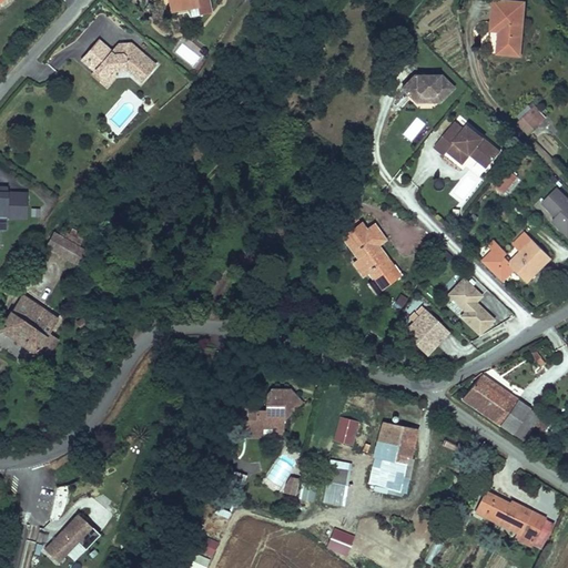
[(166,0),(170,12),(180,9),(195,4),(198,16),(210,13),(206,0),(166,0)]
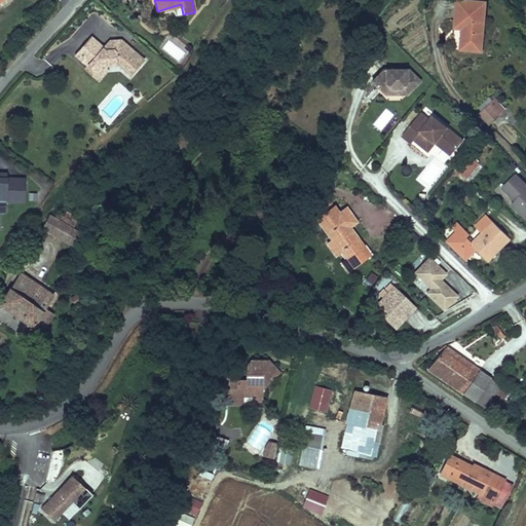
[(464,27),(463,49),(477,50),(478,42),(486,42),(489,1),(480,0),(459,0),(458,19),(468,20),(468,27),(464,27)]
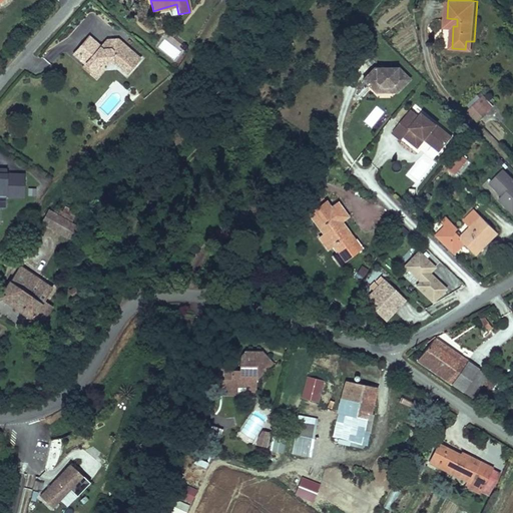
[(170,16),(178,14),(176,4),(162,8),(170,16)]
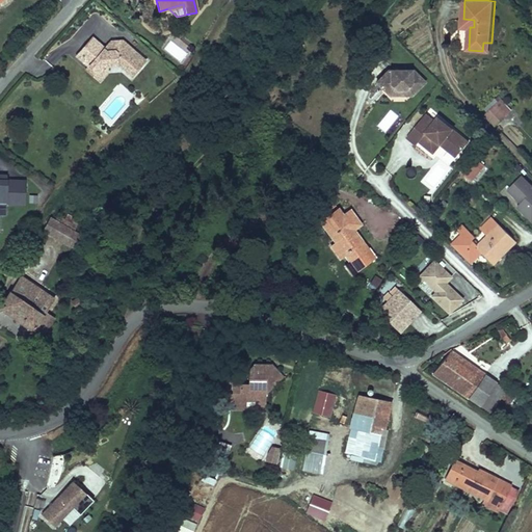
[(463,19),(462,26),(470,27),(474,27),(474,20),(463,19)]
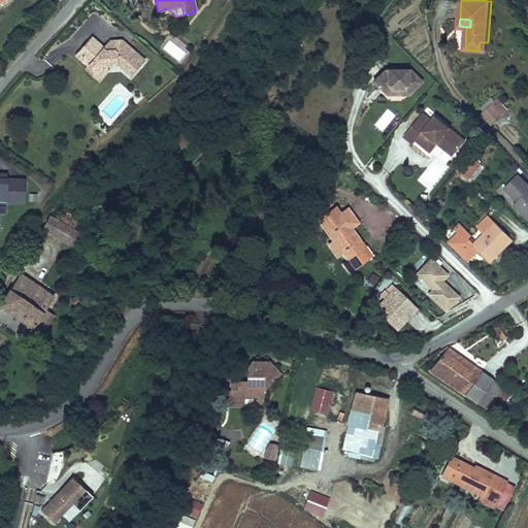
[(76,56),(88,66),(96,73),(102,66),(118,66),(130,77),(140,67),(134,61),(138,56),(122,41),(116,48),(112,46),(107,45),(104,48),(93,37),(76,56)]
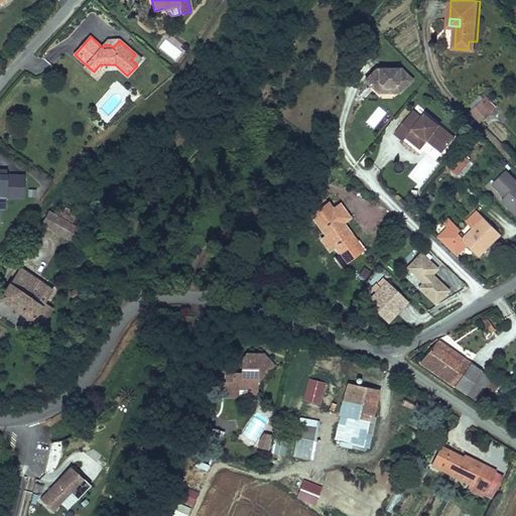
[(174,60),(182,51),(165,37),(158,46),(174,60)]
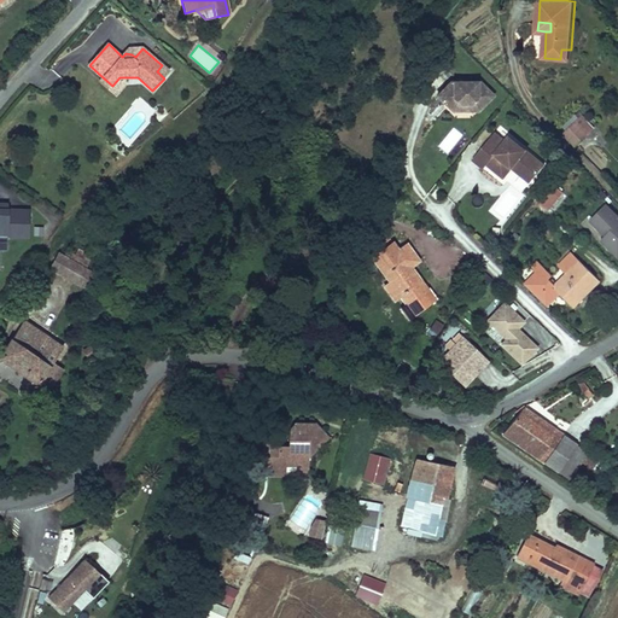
[(560,59),(570,60),(571,50),(561,50),(560,59)]
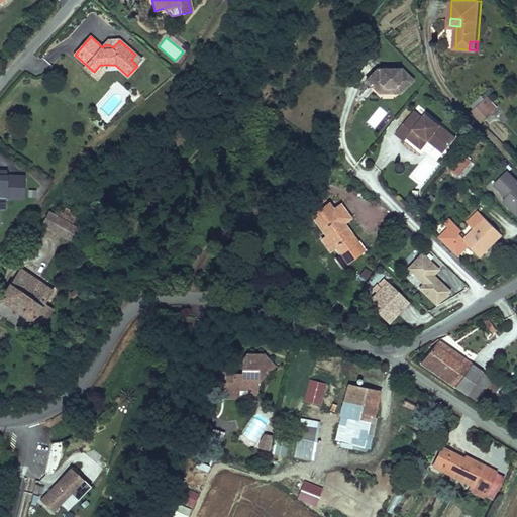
[(131,60),(137,66),(141,61),(135,55),(131,60)]
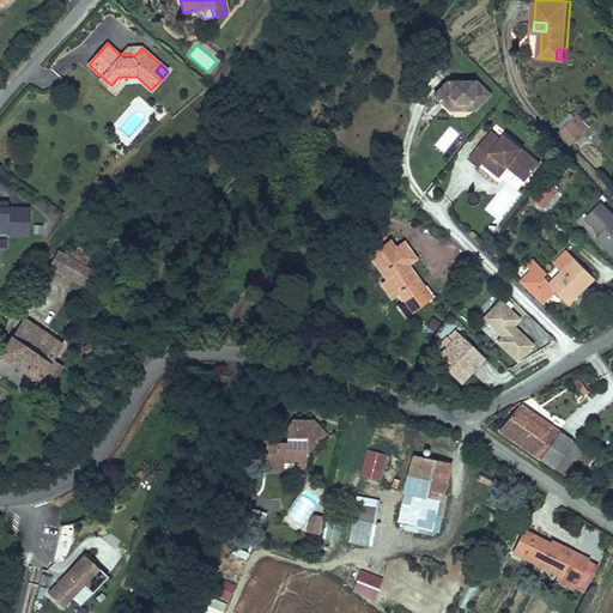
[(119,77),(111,85),(102,77),(99,80),(115,95),(126,83),(119,77)]
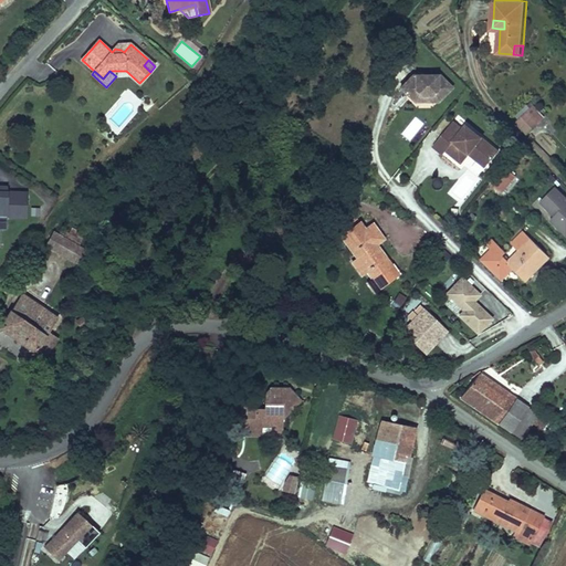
[(405,91),(419,104),(425,97),(436,97),(442,104),(456,91),(443,79),(417,77),(405,91)]
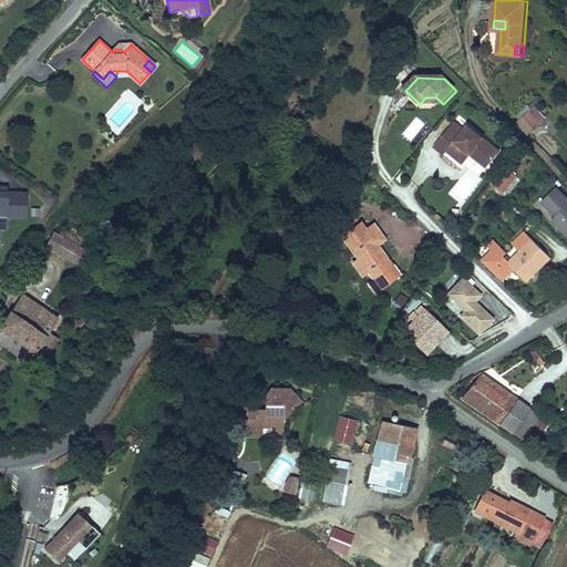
[(511,114),(519,123),(528,113),(538,123),(545,116),(527,98),(511,114)]
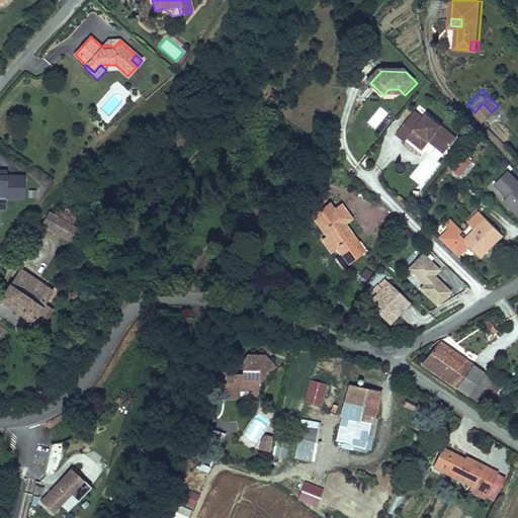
[(483,103),(475,112),(483,120),(492,112),(483,103)]
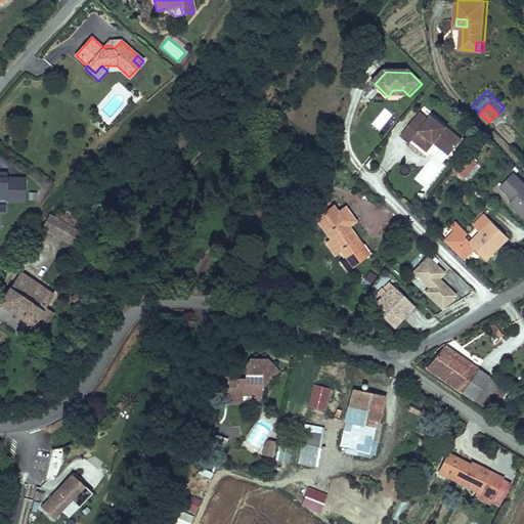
[(380,130),(393,115),(384,107),(372,124),(380,130)]
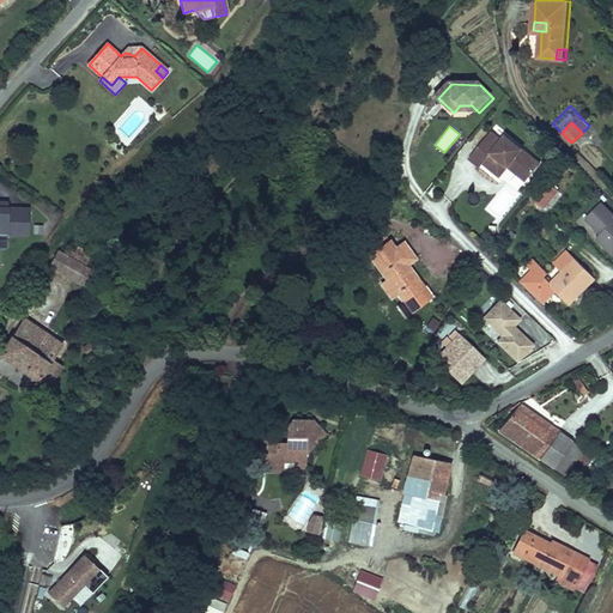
[(495,134),(473,161),(484,170),(486,165),(503,180),(511,169),(515,165),(532,180),(544,167),(511,140),(508,145),(495,134)]
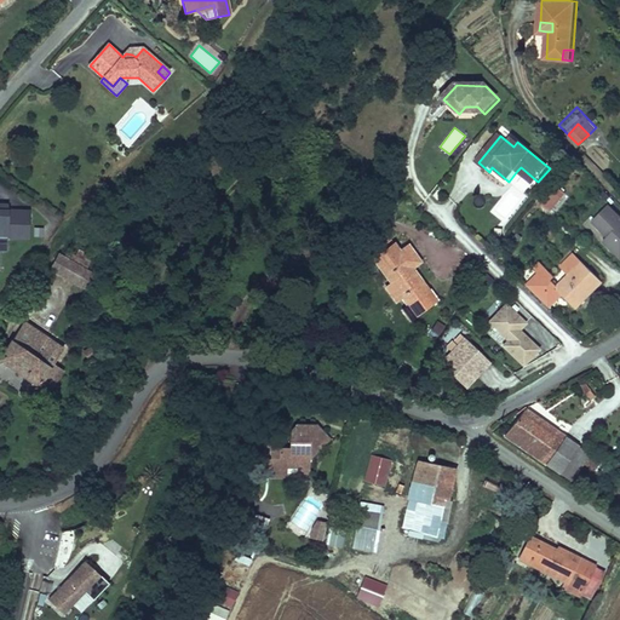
[(521,167),(517,171),(535,187),(538,182),(521,167)]
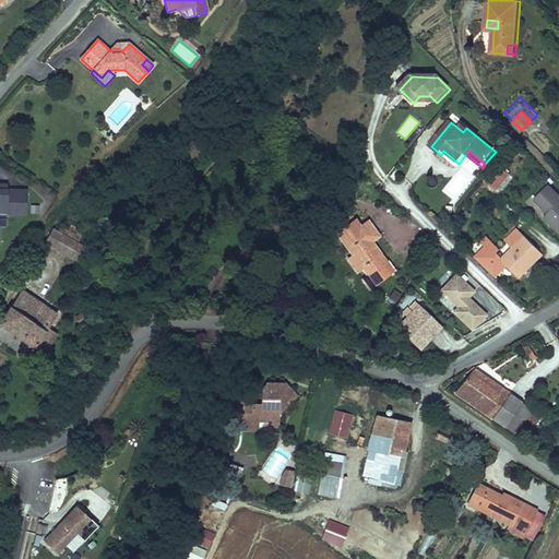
[(498,164),(485,180),(497,190),(510,174),(498,164)]
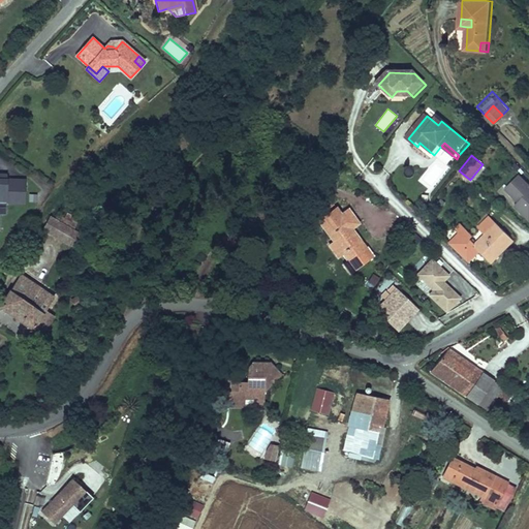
[(528,218),(528,183),(522,177),(508,190),(522,204),(524,203),(528,208),(524,214),(528,218)]
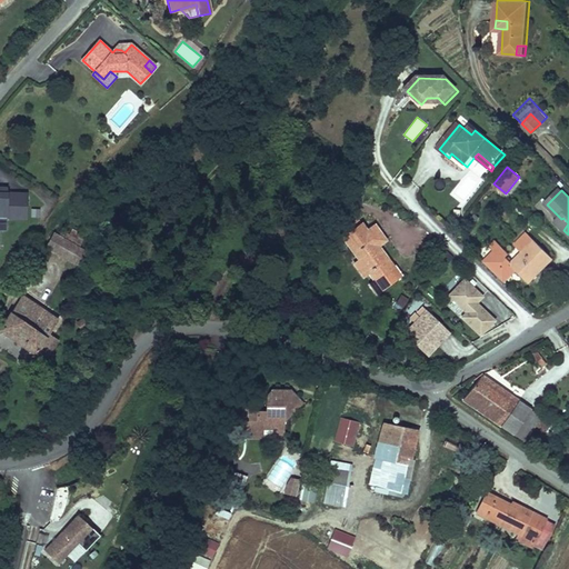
[(11,192),(0,191),(0,227),(9,228),(10,216),(28,217),(29,193),(11,192)]
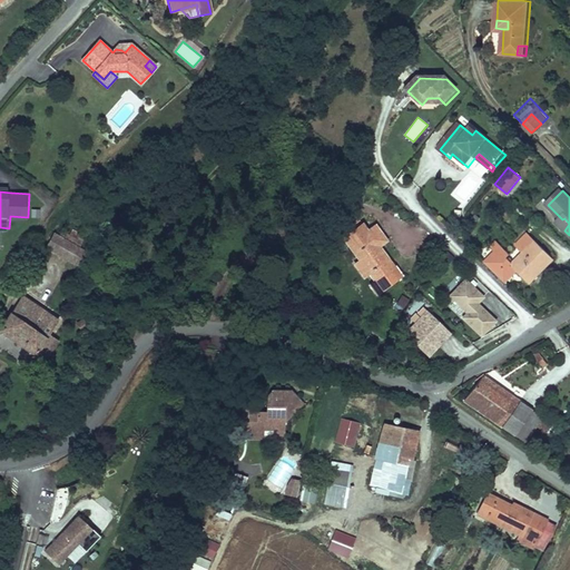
[(371,232),(356,210),(344,219),(353,233),(347,236),(363,259),(367,257),(376,271),(373,273),(384,291),(403,278),(382,248),(371,232)]
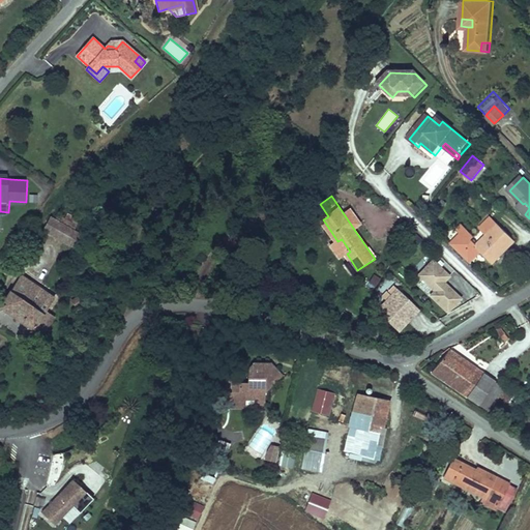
[(345,215),(355,231),(363,225),(353,210),(345,215)]
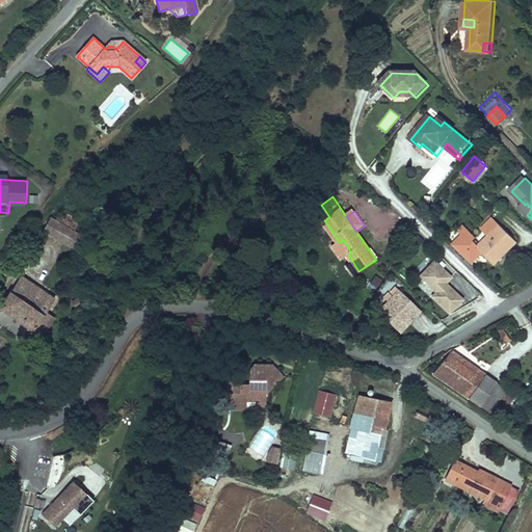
[(51,217),(44,231),(75,248),(82,235),(51,217)]
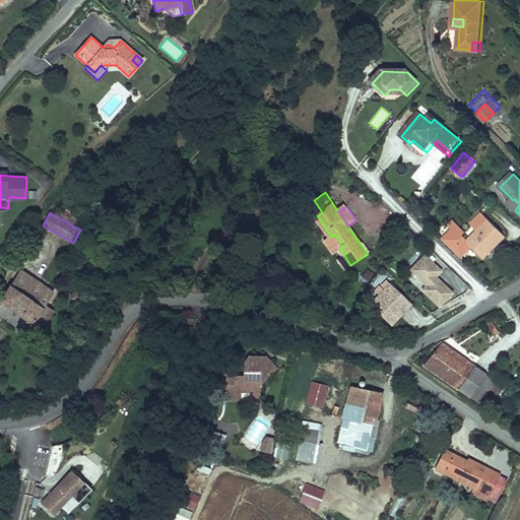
[(467,259),(477,248),(490,259),(511,236),(484,212),(473,224),(480,231),(473,240),(468,235),(471,232),(458,219),(443,235),(467,259)]
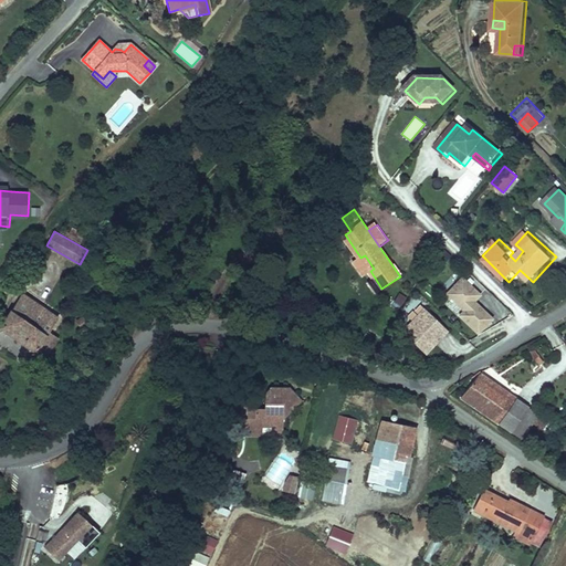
[(356,261),(365,274),(370,271),(374,269),(365,255),(360,258),(356,261)]
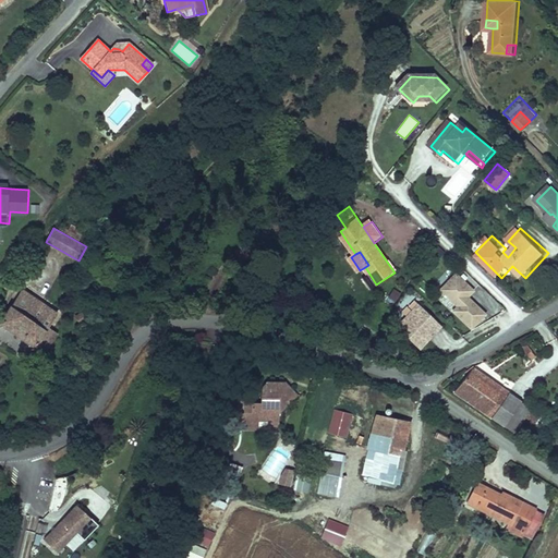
[(372,288),(376,284),(365,267),(360,270),(372,288)]
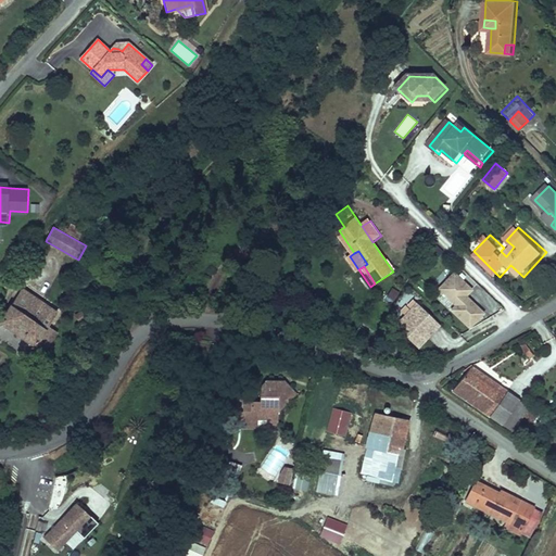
[(469,298),(476,291),(457,275),(442,291),(460,307),(456,312),(475,329),(488,315),(474,301),(471,303),(468,300),(469,298)]
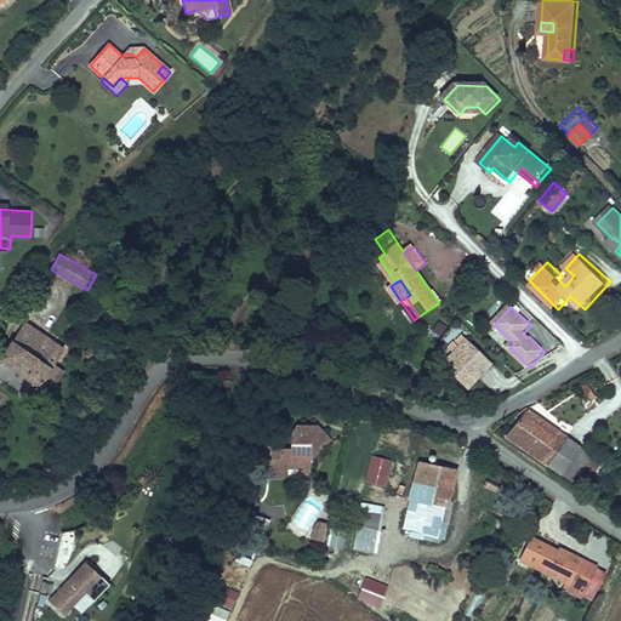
[(23,325),(0,360),(39,386),(53,363),(62,351),(23,325)]
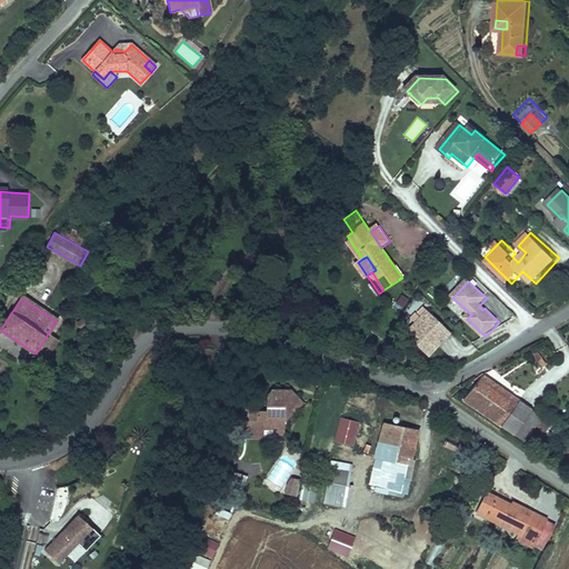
[(428,321),(433,315),(429,310),(422,317),(428,321)]
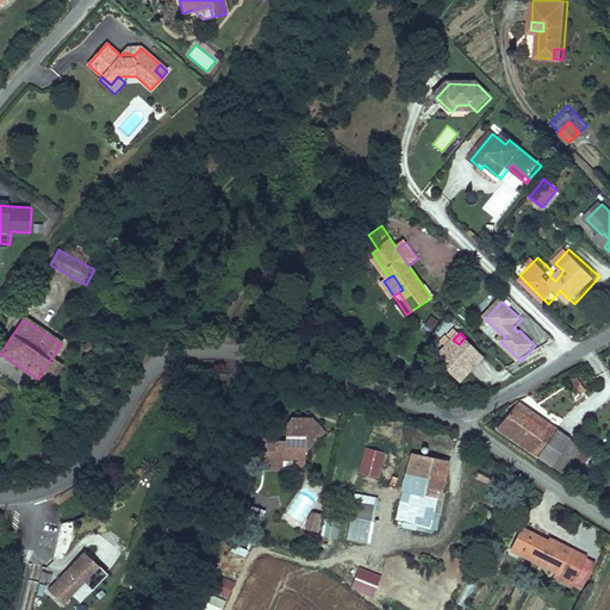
[(470,368),(477,361),(479,363),(485,356),(465,337),(459,344),(453,340),(436,359),(462,383),(473,371),(470,368)]
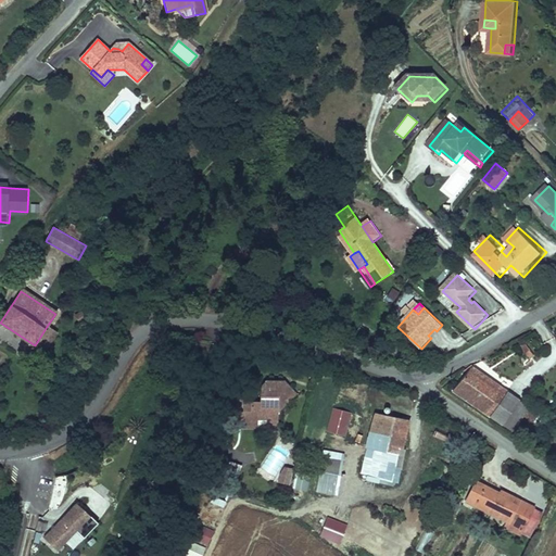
[(48,325),(35,345),(46,348),(57,330),(48,325)]
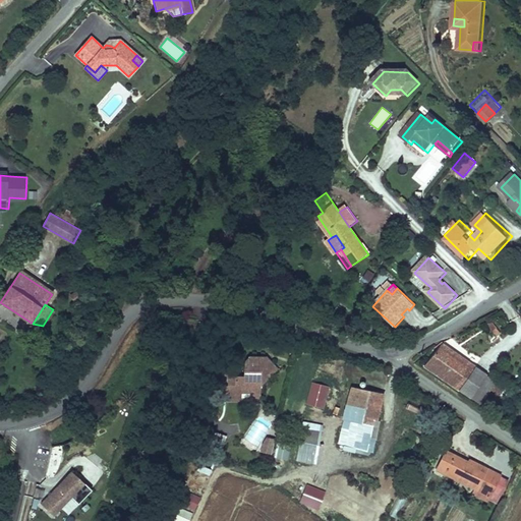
[(491,320),(484,326),(489,332),(497,327),(491,320)]
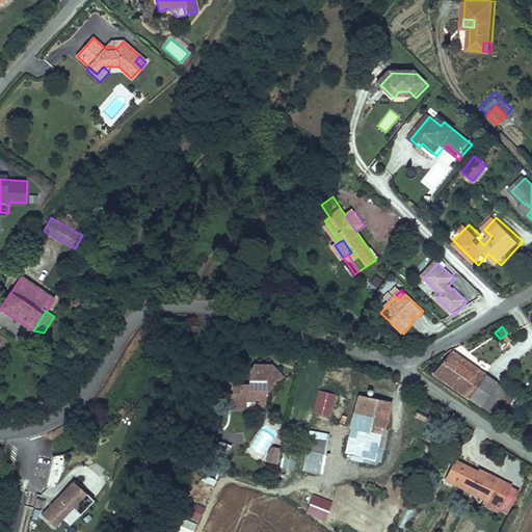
[(441,355),(430,371),(447,381),(491,410),(506,387),(451,351),(447,358),(441,355)]
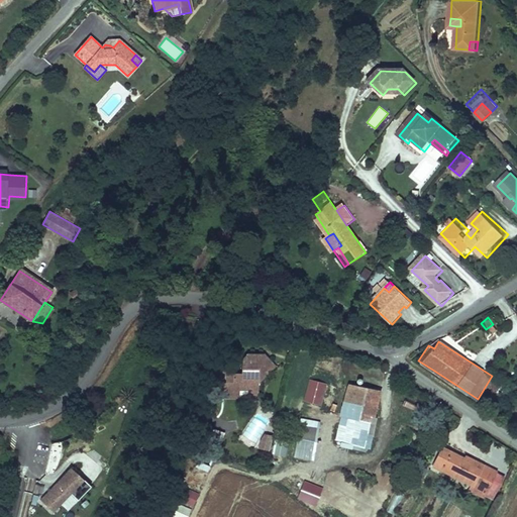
[(262,389),(263,380),(279,367),(280,358),(271,345),(256,344),(250,349),(249,358),(243,363),(231,360),(232,356),(217,351),(210,374),(221,377),(229,377),(229,386),(238,387),(238,392),(251,393),(252,388),(262,389)]
